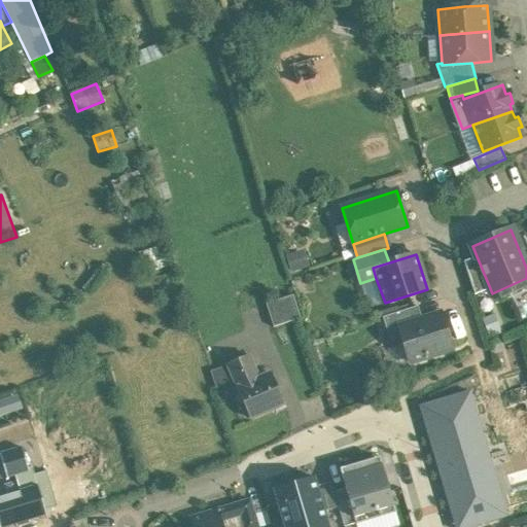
[(490,288),(477,256),(464,261),(475,294),(490,288)]
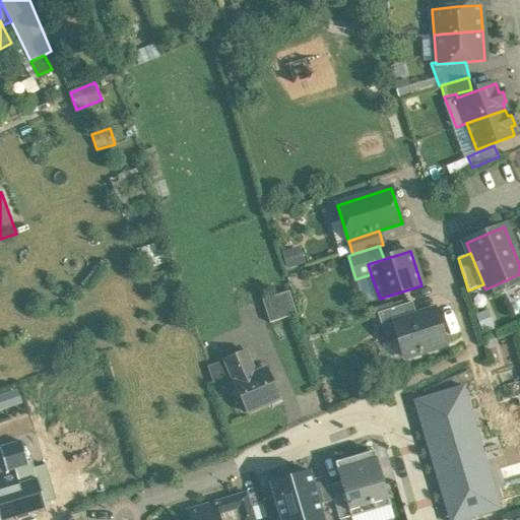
[(289,291),(262,300),(269,323),(297,314),(289,291)]
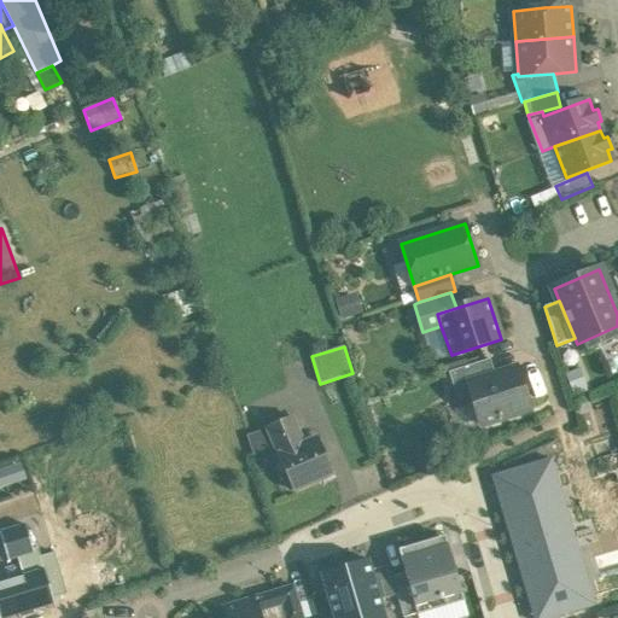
[(490,360),(448,373),(459,407),(472,402),(467,384),(495,375),(490,360)]
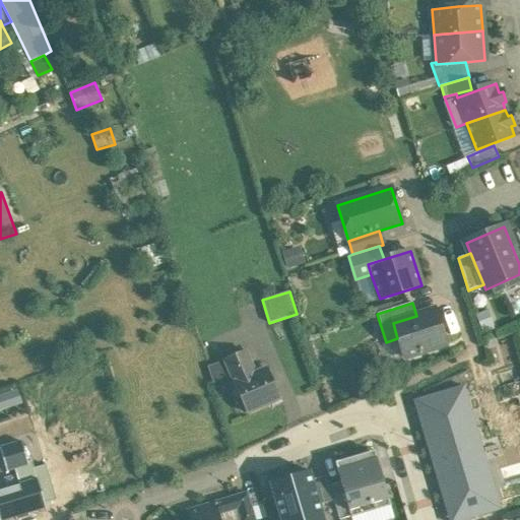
[(416,316),(393,323),(397,338),(403,358),(425,351),(424,348),(445,341),(436,310),(416,316)]
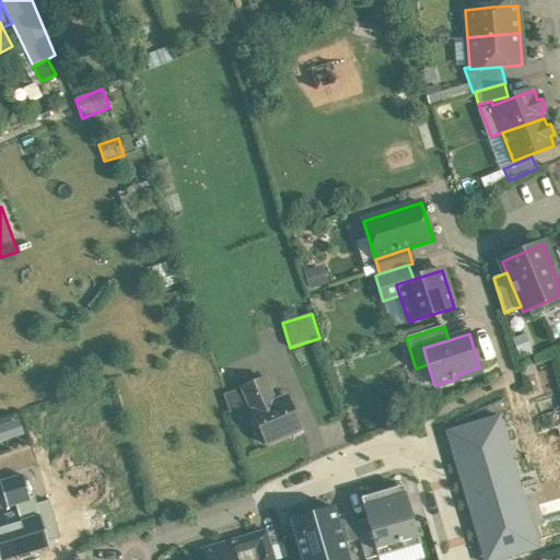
[(302,429),(289,397),(276,403),(264,377),(242,387),(242,389),(252,411),(253,412),(252,412),(265,445),(302,429)]
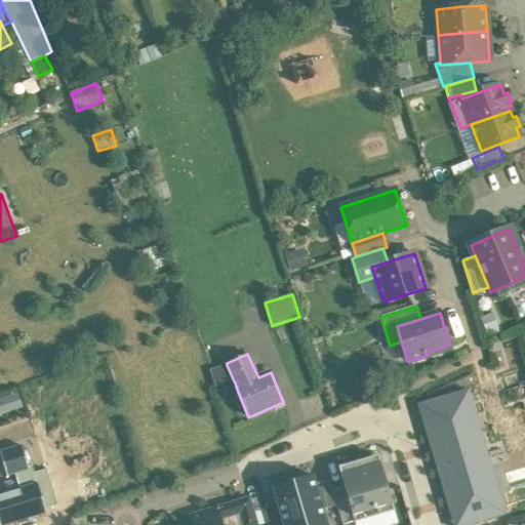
[(227,365),(210,370),(216,392),(236,386),(227,365)]
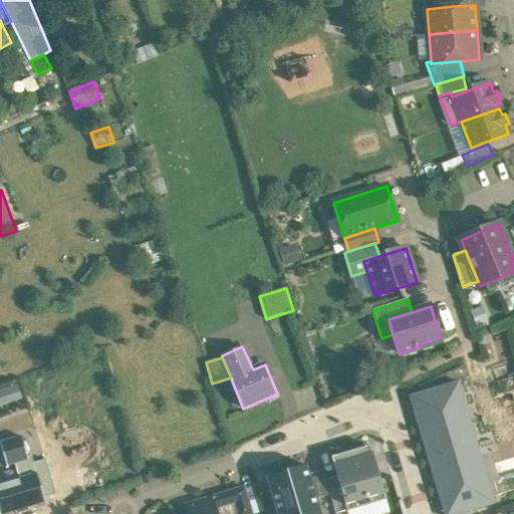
[(426,414),(464,403),(457,379),(419,392),(426,414)]
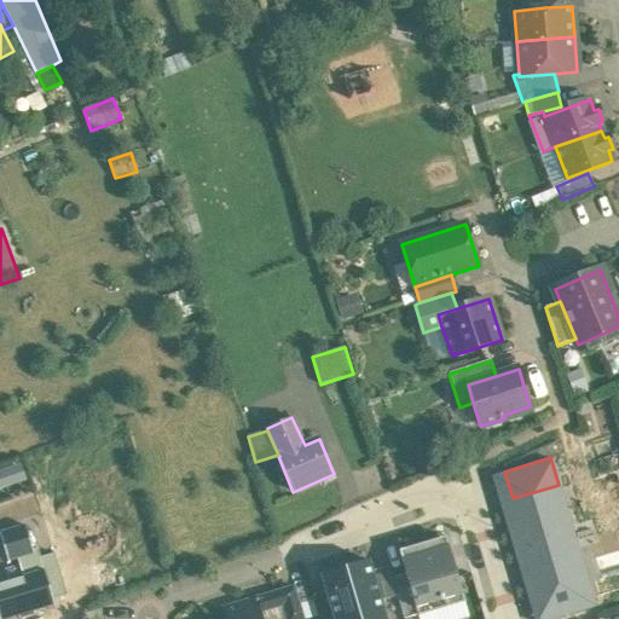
[(0,485),(24,476),(18,461),(0,467),(0,485)]
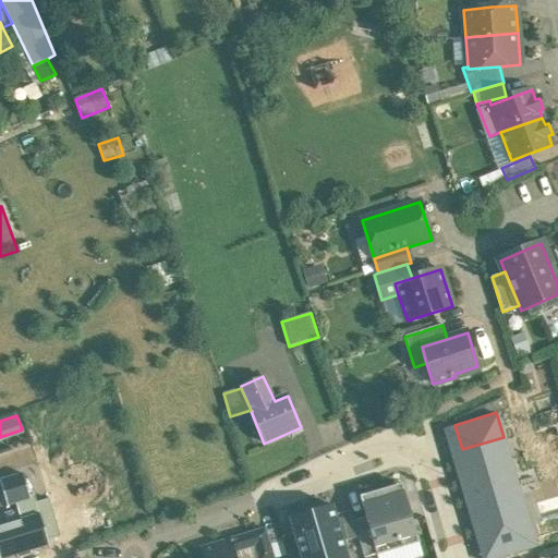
[(462,449),(453,452),(481,540),(489,537),(531,525),(504,437),(462,449)]
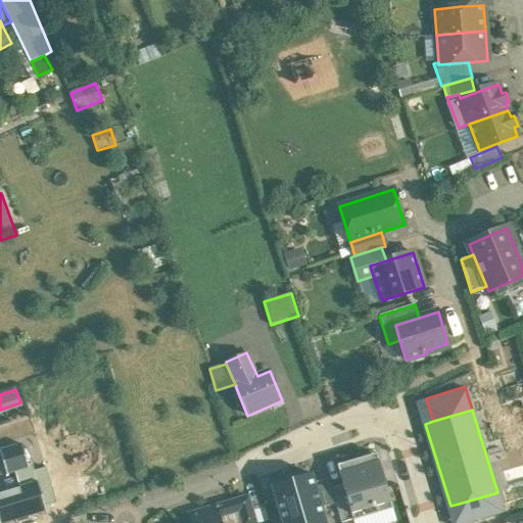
[(0,483),(0,522),(14,522),(55,512),(42,463),(33,465),(25,435),(0,441),(0,476),(2,483),(0,483)]
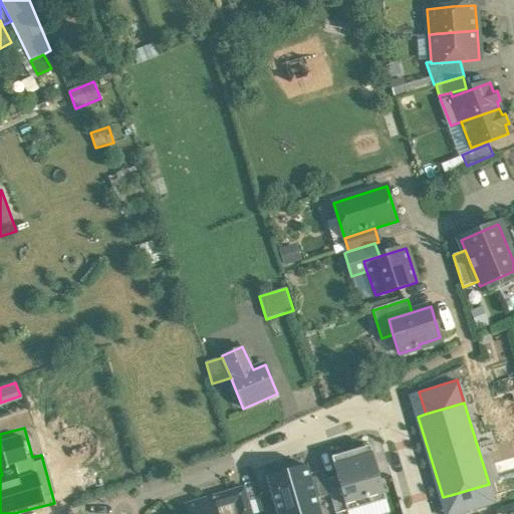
[(332,452),(370,443),(367,430),(329,440),(332,452)]
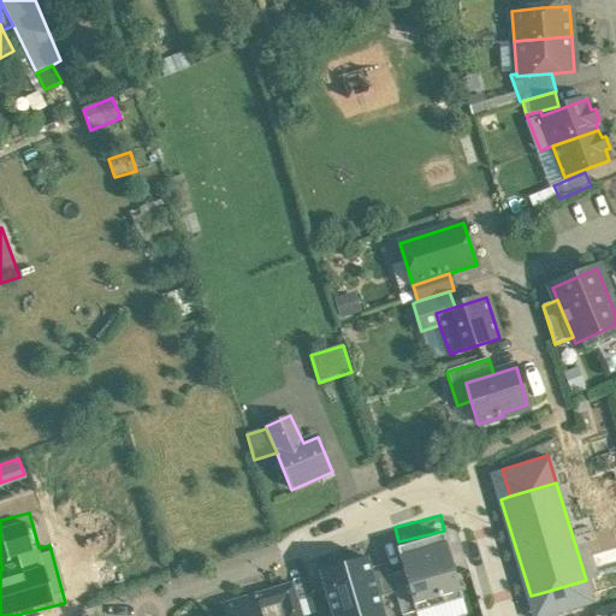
[(445,540),(398,554),(403,570),(416,611),(416,612),(462,599),(445,540)]
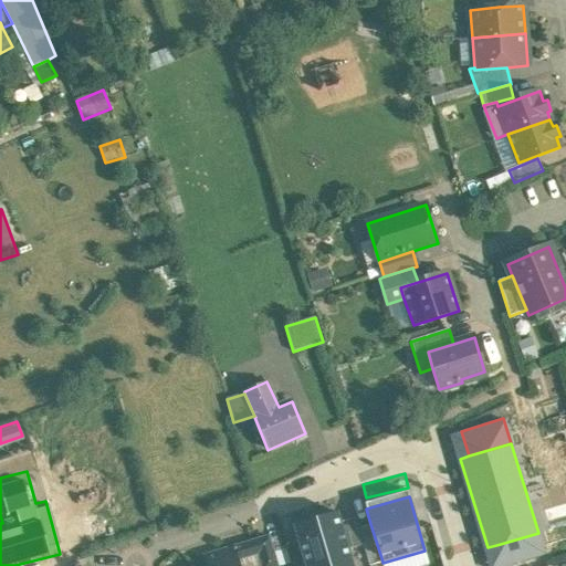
[(337,513),(293,526),(304,565),(353,565),(348,549),(341,522),(337,513)]
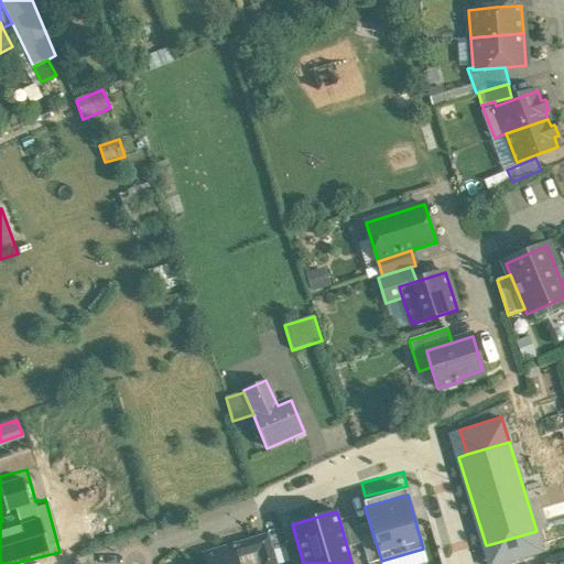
[(354,516),(339,520),(347,548),(362,543),(357,525),(354,516)]
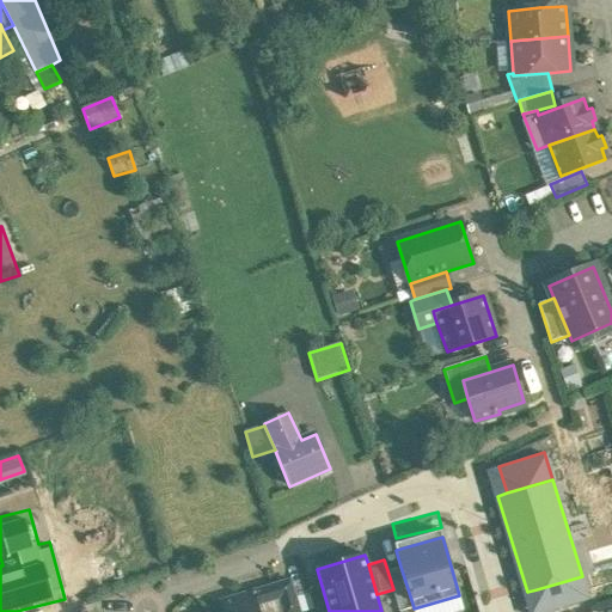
[(414,607),(401,567),(387,570),(393,589),(399,611),(414,607)]
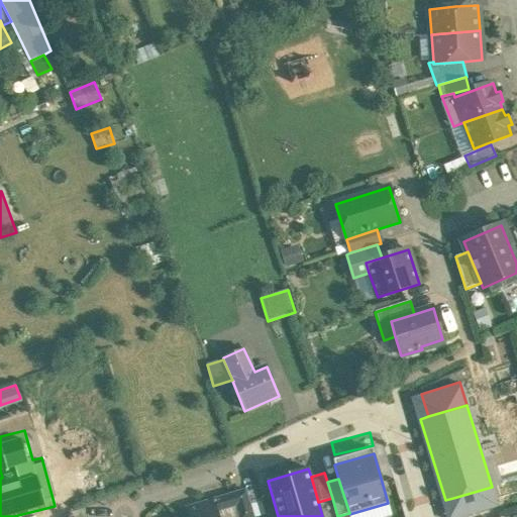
[(497,506),(492,487),(453,498),(459,516),(497,506)]
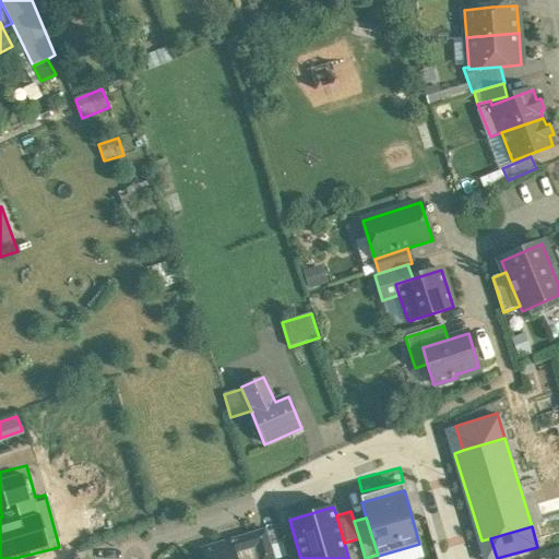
[(273,558),(265,531),(229,540),(230,543),(233,552),(247,548),(247,549),(256,547),(259,558),(273,558)]
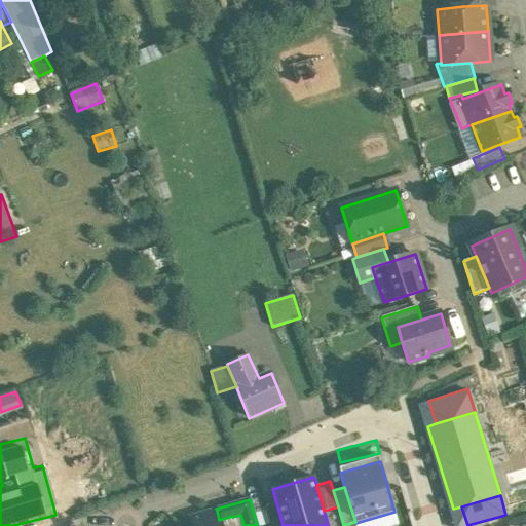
[(217,511),(191,518),(193,525),(192,525),(221,525),(219,520),(217,511)]
